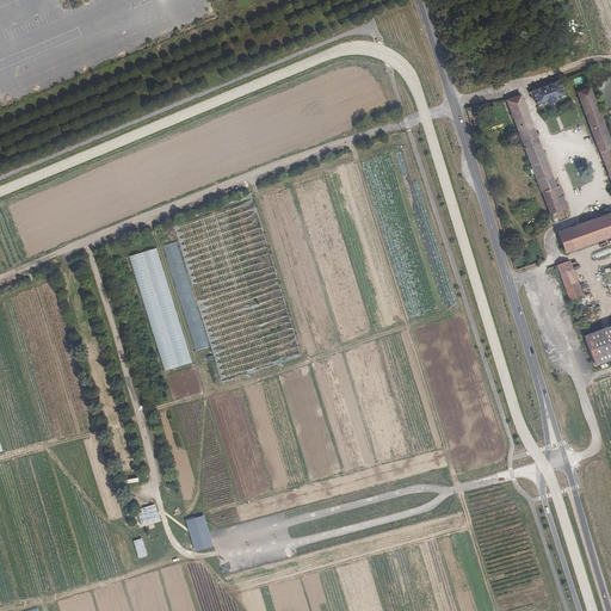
[(560,81),(532,91),(538,106),(548,103),(548,104),(556,100),(566,96),(560,81)]
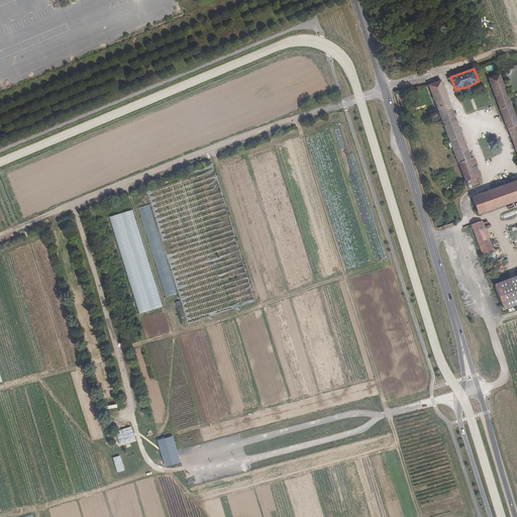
[(500,74),(489,78),(505,122),(516,118),(500,74)]
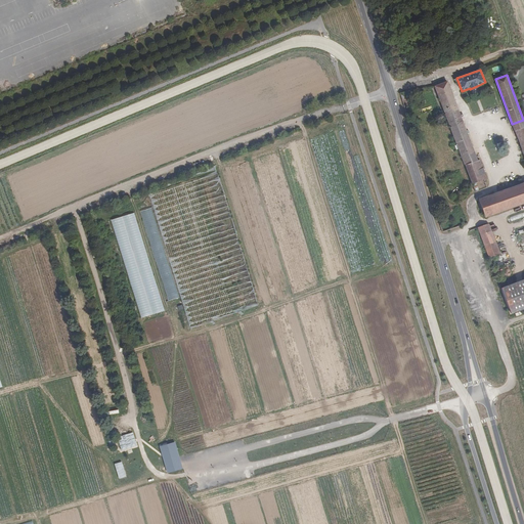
[(446,83),(435,86),(472,184),(486,179),(479,160),(477,161),(446,83)]
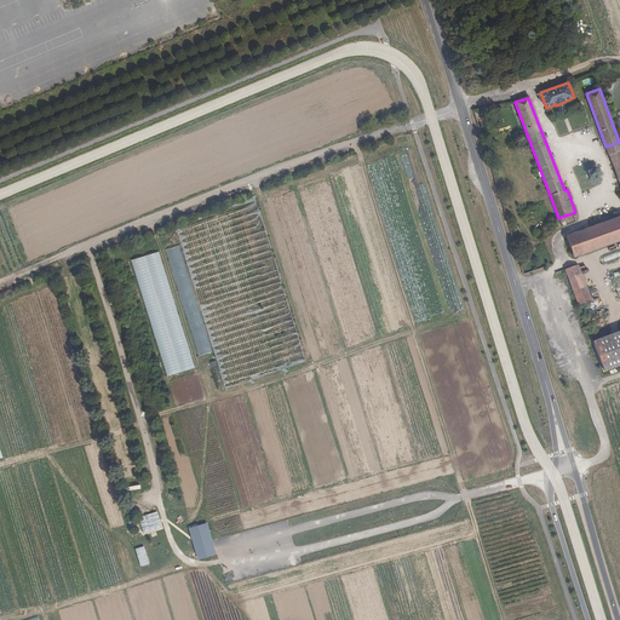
[(619,143),(619,142),(606,147),(619,185),(619,143)]
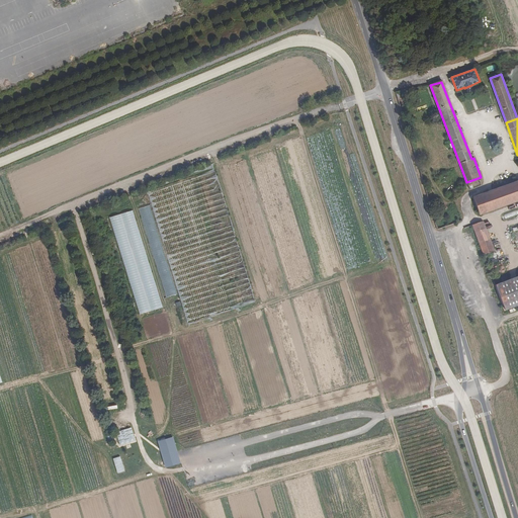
[(188,325),(254,303),(213,165),(147,192),(188,325)]
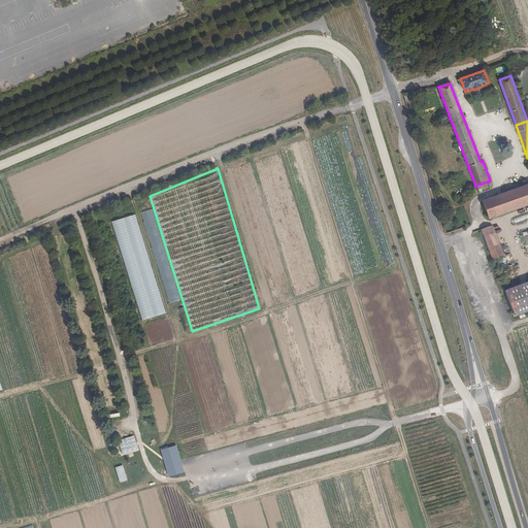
[(489,219),(527,204),(527,185),(482,201),(489,219)]
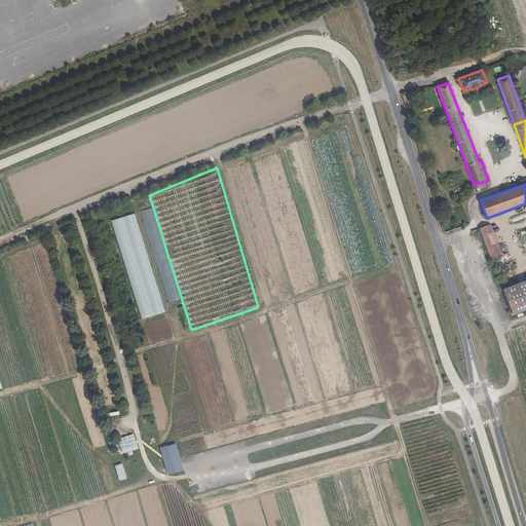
[(150,209),(142,213),(168,302),(179,298),(150,209)]
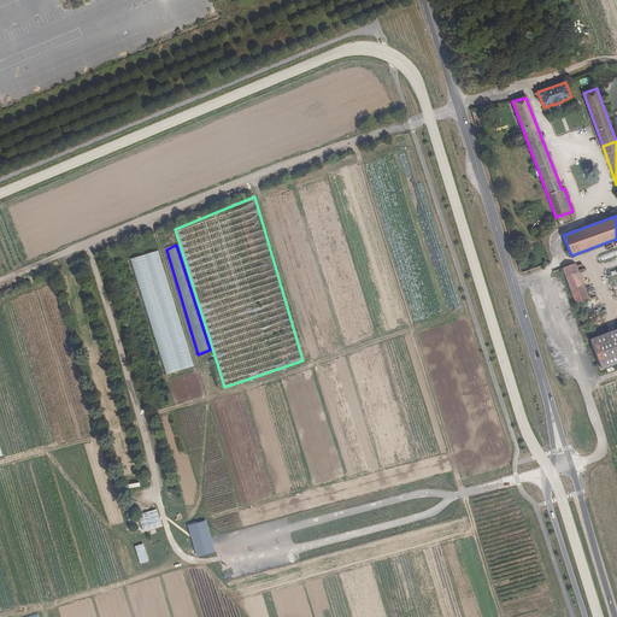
[(616,252),(616,250),(600,257),(601,262),(616,254),(616,252)]
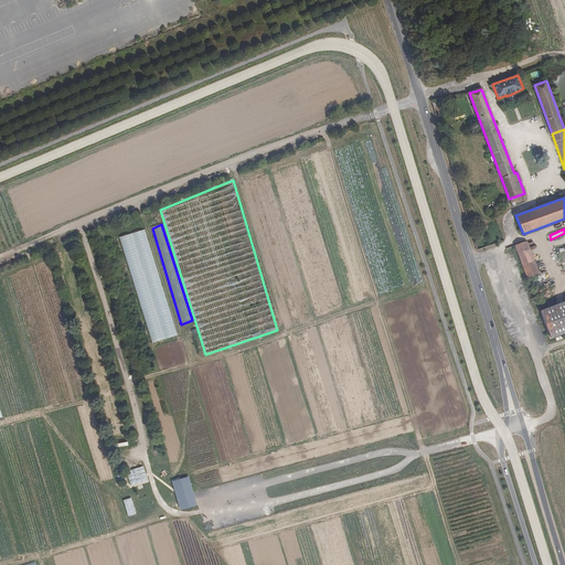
[(178,334),(144,230),(119,237),(153,343),(178,334)]
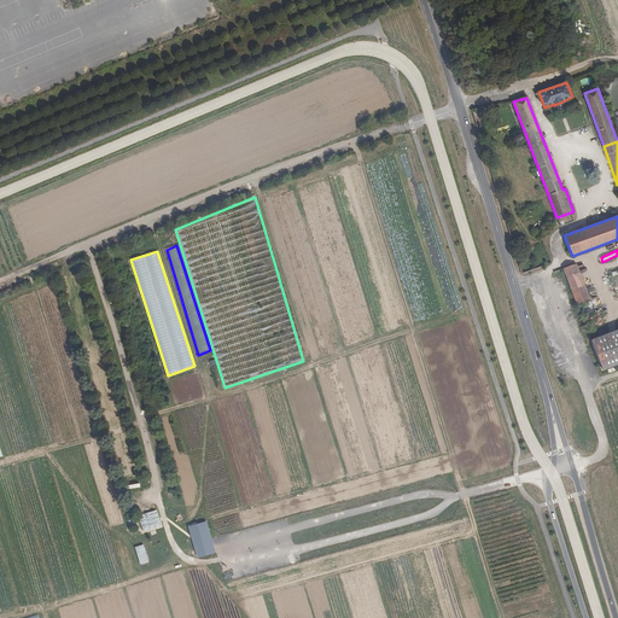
[(576,264),(564,269),(567,279),(579,274),(576,264)]
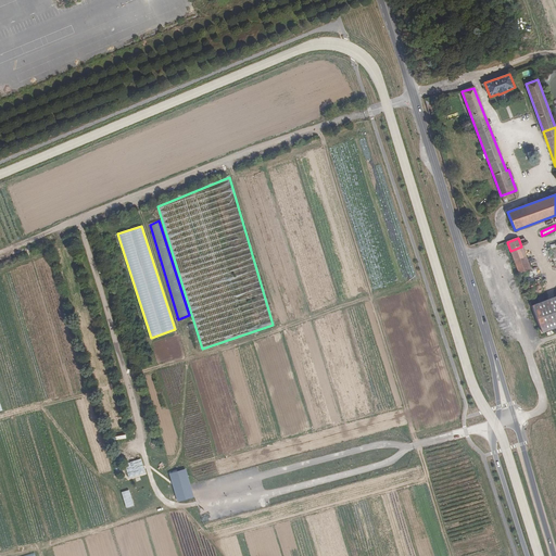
[(521,247),(510,251),(516,265),(527,261),(521,247)]
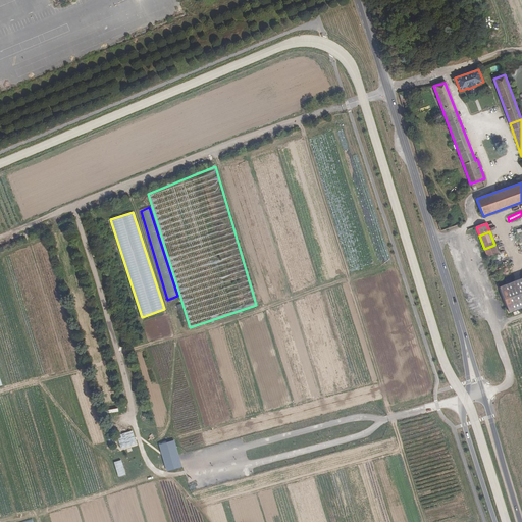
[(494,245),(484,249),(487,257),(498,253),(494,245)]
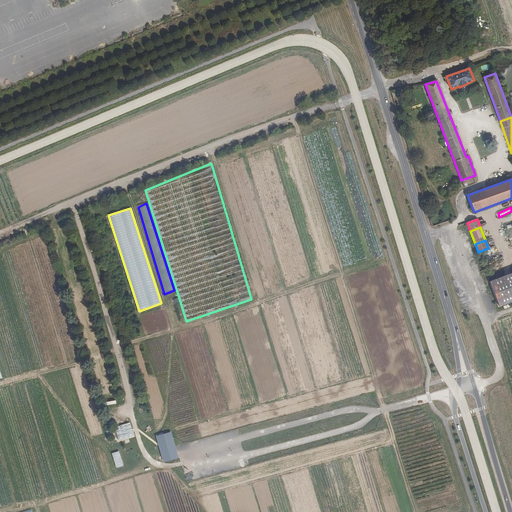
[(511,273),(490,282),(499,307),(511,301),(511,273)]
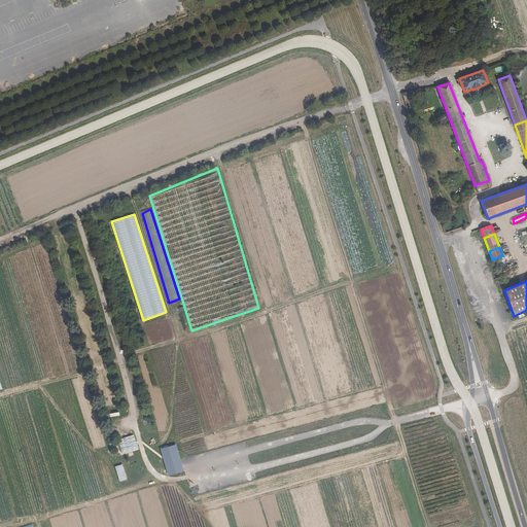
[(118,438),(121,453),(138,450),(135,435),(118,438)]
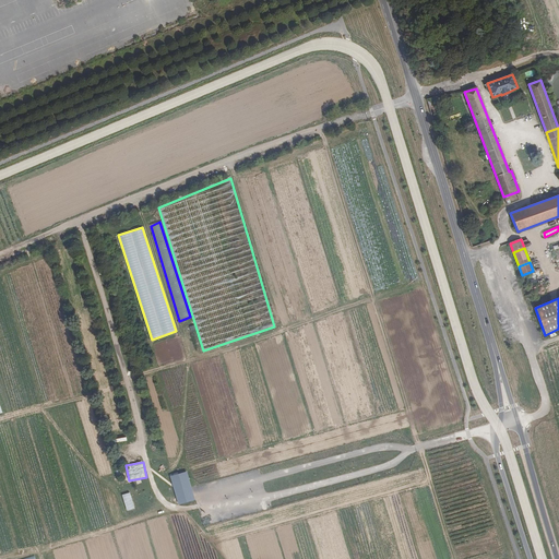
[(130,492),(121,495),(126,510),(133,509),(130,492)]
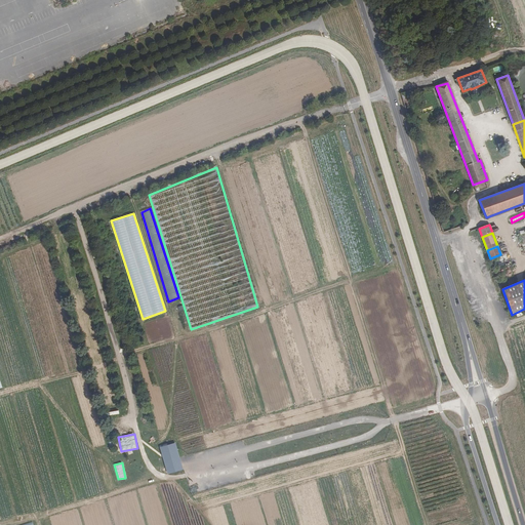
All buildings are outlined.
